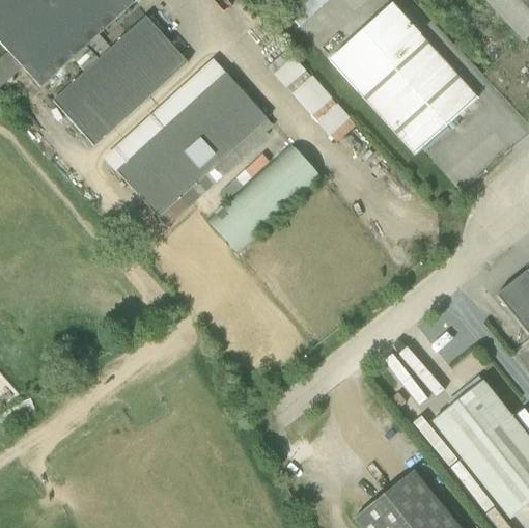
[(0,56),(0,86),(22,67),(23,67),(42,86),(72,58),(73,58),(84,70),(84,71),(53,100),(95,145),(188,61),(146,15),(112,46),(101,34),(101,33),(136,0),(0,0),(0,42),(7,50),(7,51),(0,56)]
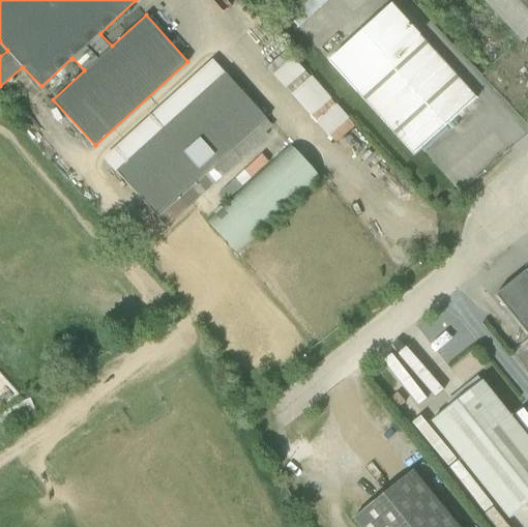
[(295,0),(285,9),(298,26),(328,0),(295,0)]
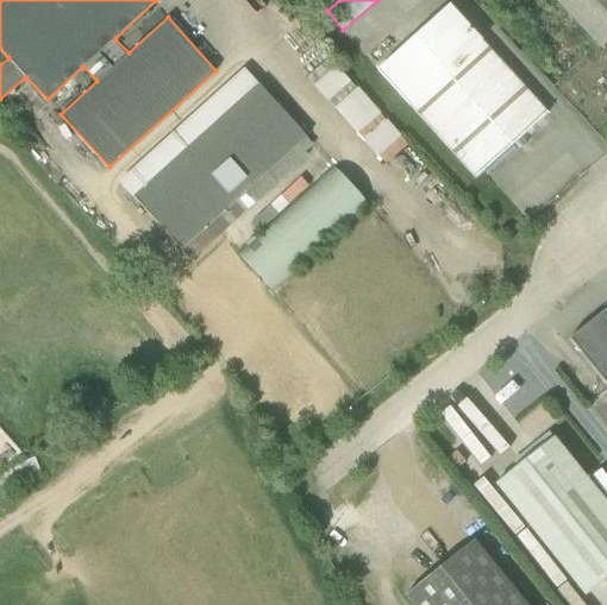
[(557,0),(600,46),(606,39),(606,0),(557,0)]
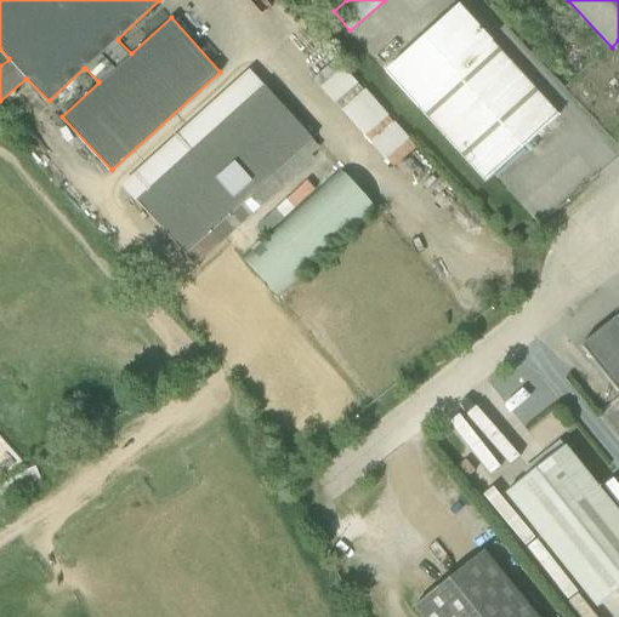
[(523,144),(558,112),(459,3),(385,69),(487,180),(494,172),(498,176),(527,149),(523,144)]
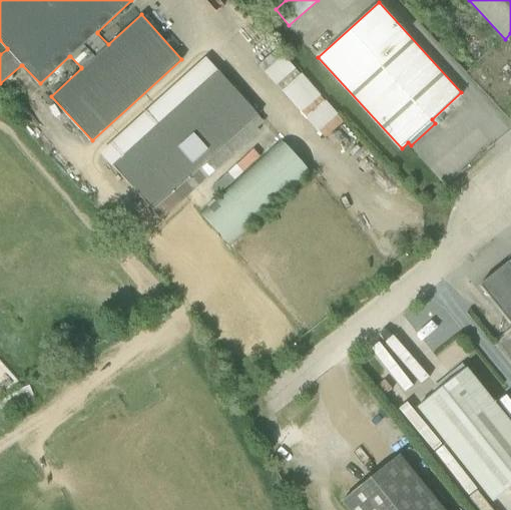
[(321,130),(327,135),(344,120),(321,94),(302,72),(301,73),(278,48),(260,63),(266,70),(264,71),(277,85),(279,84),(283,89),(282,90),(301,111),(303,110),(307,114),(305,116),(319,131),(321,130)]
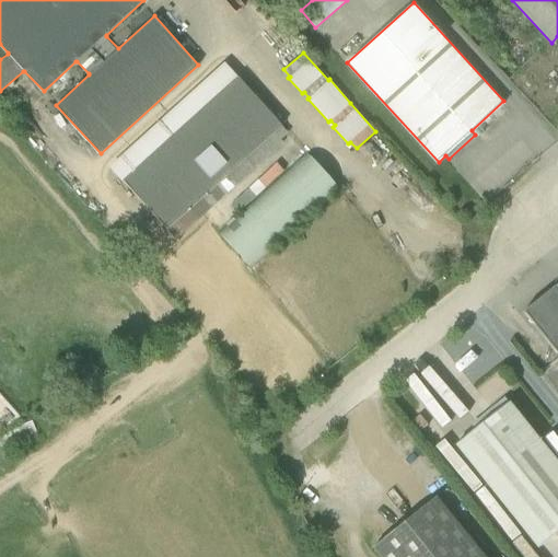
[(289,131),(224,61),(109,165),(176,239),(285,141),(282,139),(289,131)]
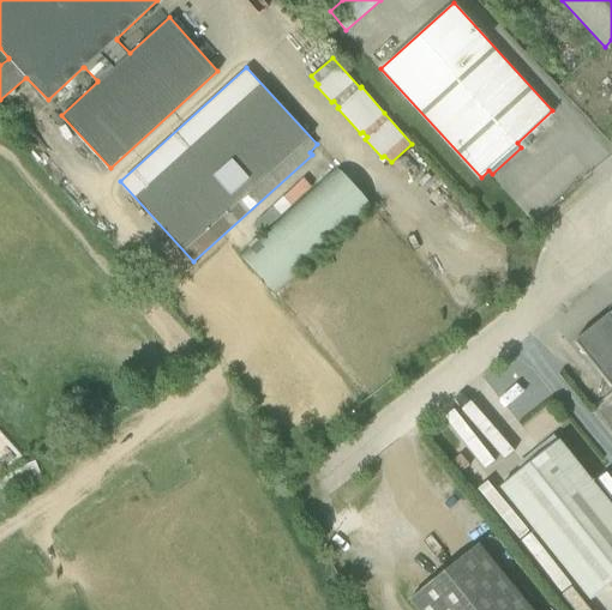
[(340,170),(245,257),(274,291),(371,204),(340,170)]
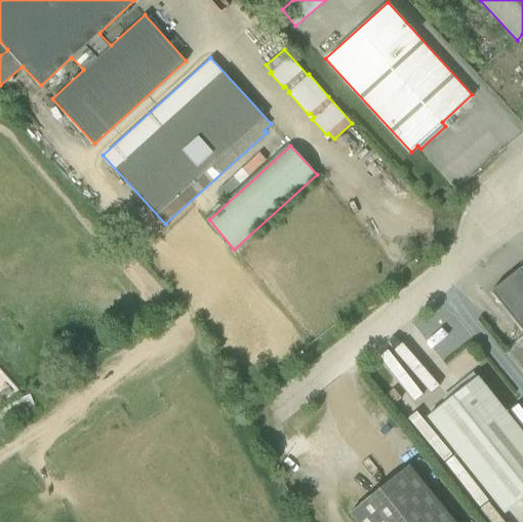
[(522,261),(520,266),(520,267),(490,290),(522,330),(522,261)]
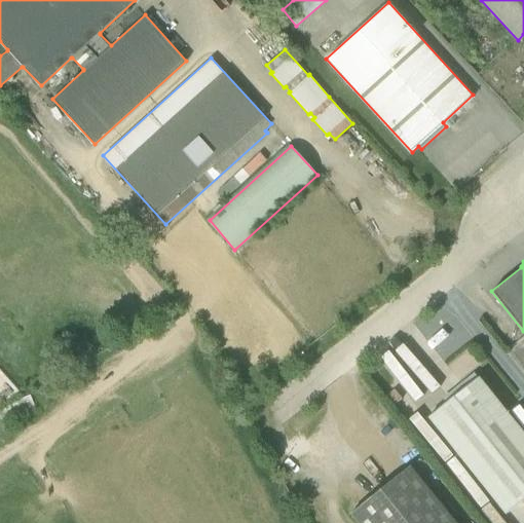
[(523,432),(476,372),(443,398),(446,403),(428,417),(504,513),(523,498),(523,432)]
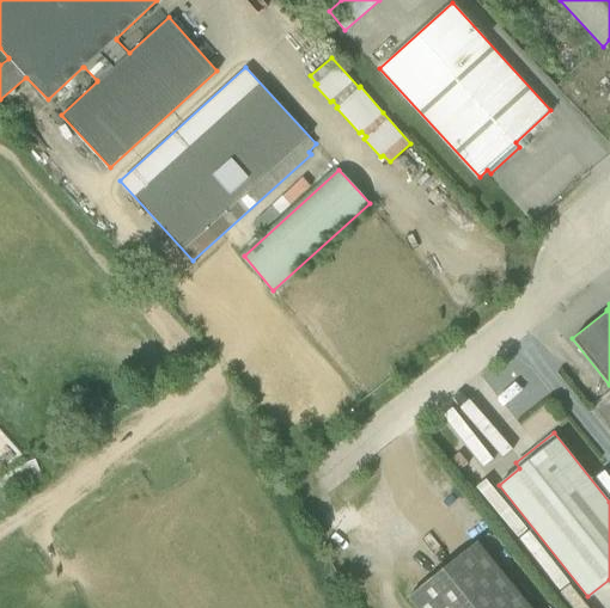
[(531,607),(477,540),(407,596),(415,607),(531,607)]
